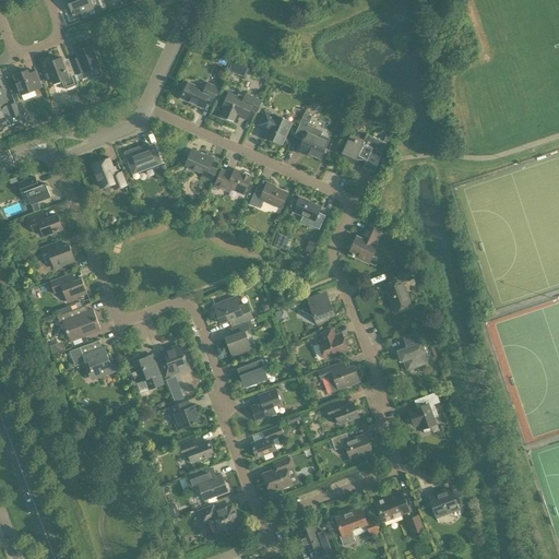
[(72,15),(80,12),(81,14),(88,12),(86,8),(93,6),(91,0),(75,0),(68,3),(72,15)]
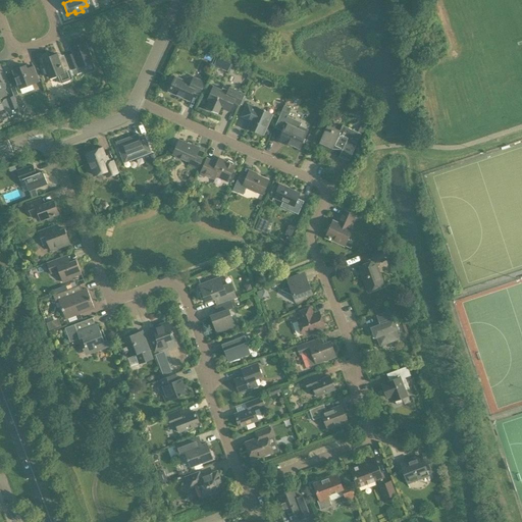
[(70,48),(73,56),(75,60),(68,62),(71,69),(77,67),(86,64),(85,62),(92,60),(86,43),(70,48)]
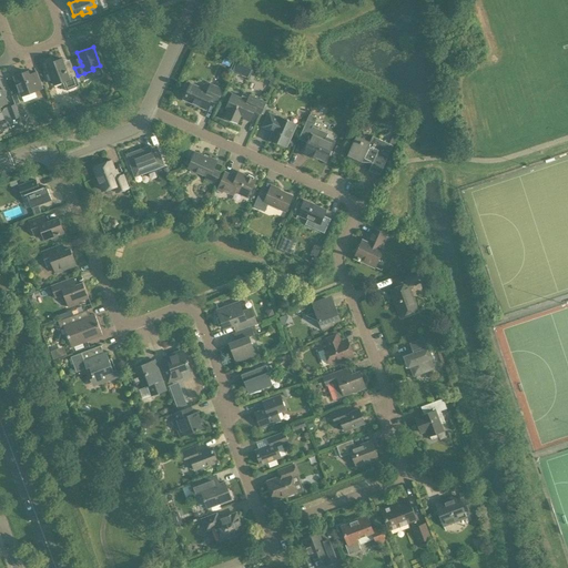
[(47,64),(50,73),(48,74),(50,80),(52,80),(54,84),(62,82),(66,91),(79,85),(70,63),(63,66),(61,59),(47,64)]
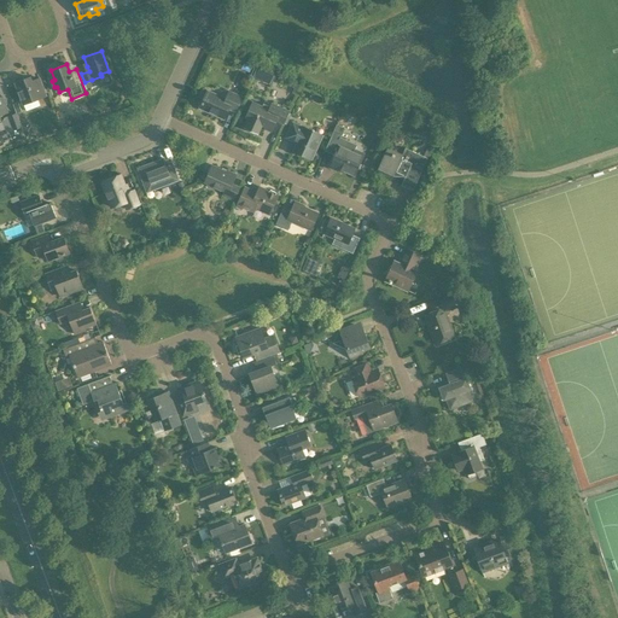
[(270,86),(275,76),(256,68),(256,69),(252,76),(252,77),(270,86)]
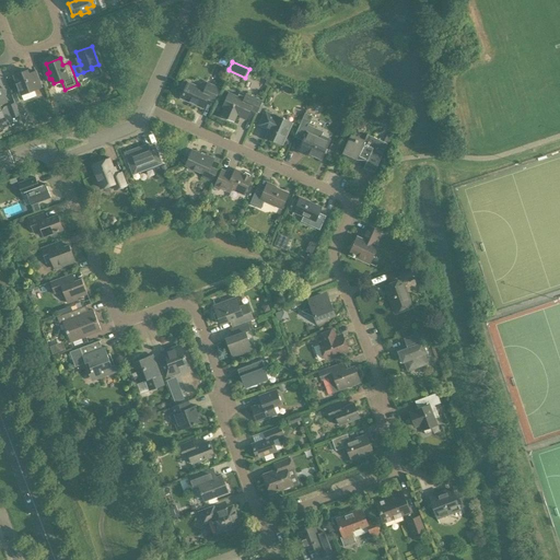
[(28,73),(27,70),(13,76),(21,95),(42,88),(35,71),(28,73)]
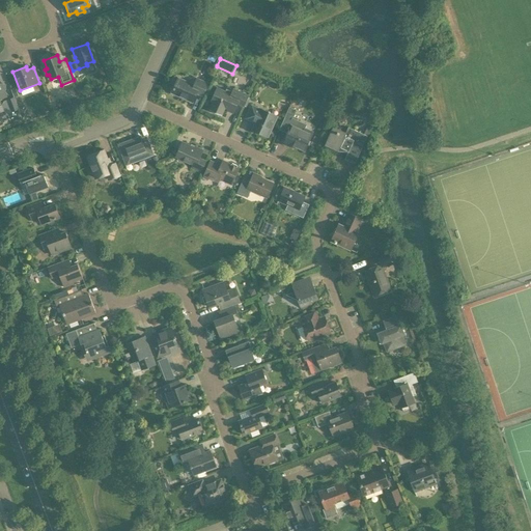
[(178,78),(171,93),(192,103),(196,93),(203,96),(208,84),(198,79),(193,84),(193,85),(178,78)]
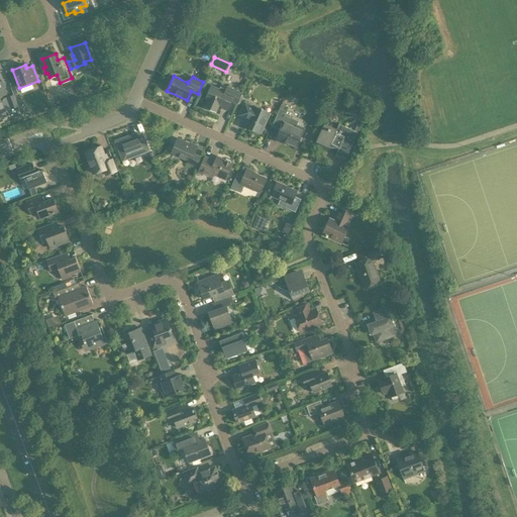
[(227,109),(231,101),(237,104),(237,103),(239,104),(243,95),(241,94),(242,93),(226,86),(224,91),(210,85),(204,98),(207,100),(204,107),(215,112),(219,105),(227,109)]
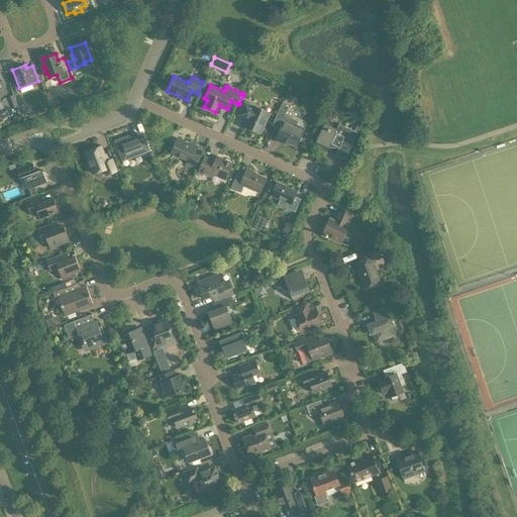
[(11,109),(17,106),(17,105),(14,96),(13,96),(13,95),(7,98),(11,109)]
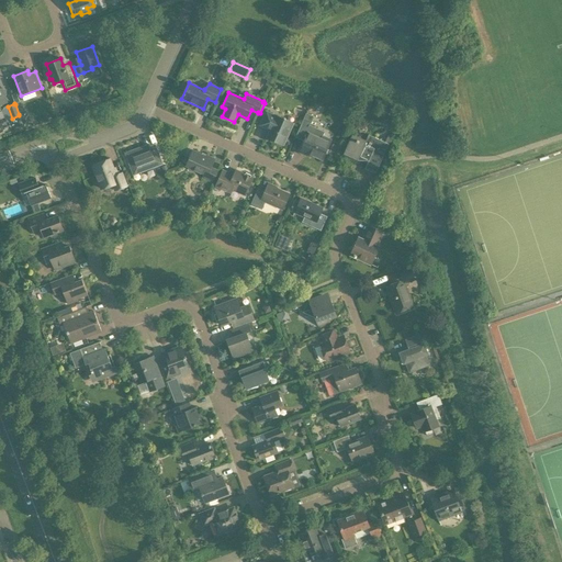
[(267,127),(270,130),(267,137),(282,144),(285,136),(287,136),(293,124),(266,112),(259,125),(267,128),(267,127)]
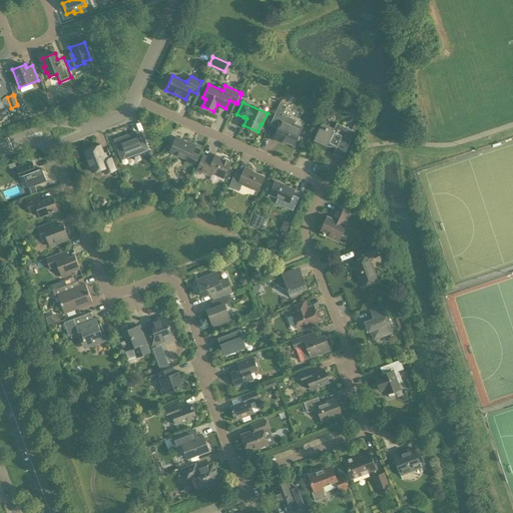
[(280,103),(270,125),(278,129),(275,136),(294,145),(296,141),(301,130),(287,124),(290,117),(282,114),(286,106),(280,103)]
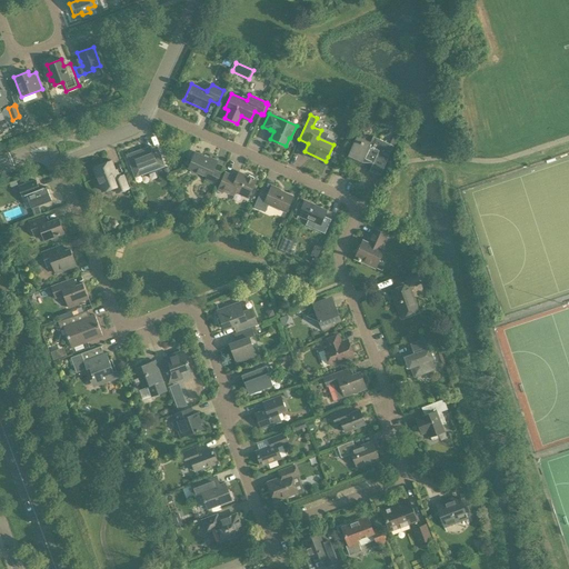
[(351,147),(345,160),(362,168),(366,160),(373,163),(369,171),(379,176),(387,161),(393,146),(389,143),(372,137),(370,142),(356,137),(353,142),(351,141),(349,145),(351,147)]
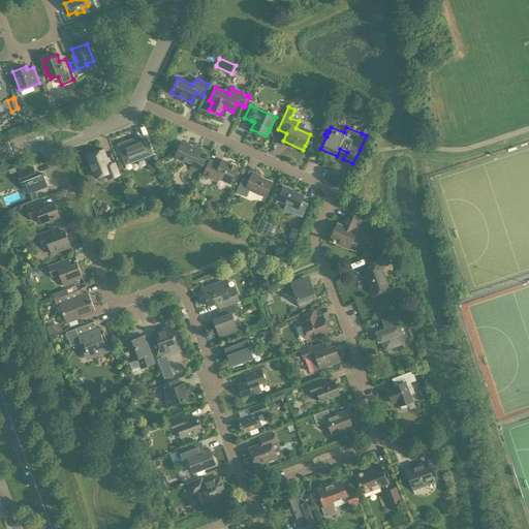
[(143,145),(138,136),(118,145),(125,164),(153,154),(149,143),(143,145)]
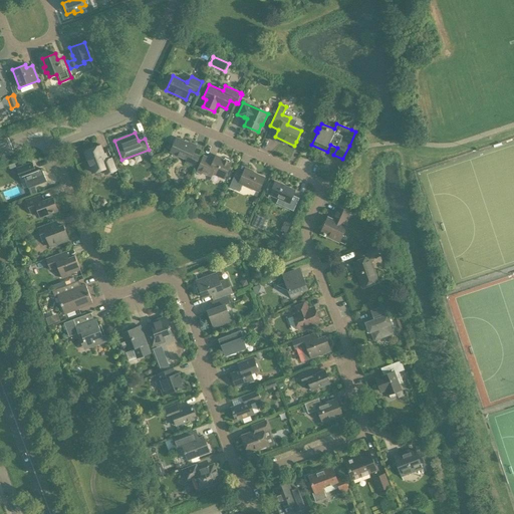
[(199,156),(193,153),(196,146),(188,142),(187,143),(176,138),(176,140),(174,140),(173,144),(173,145),(170,152),(187,159),(185,163),(194,167),(199,156)]
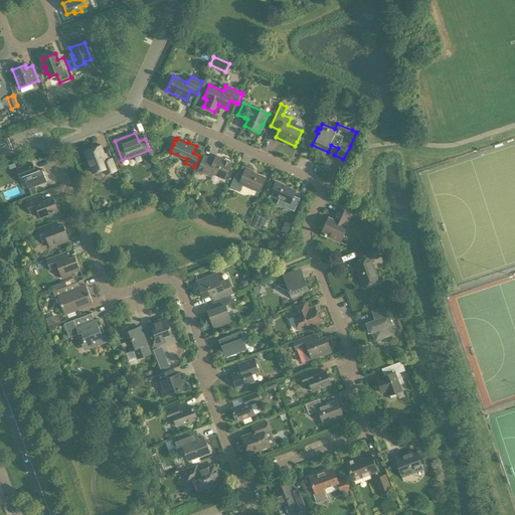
[(111,159),(106,161),(100,146),(84,152),(93,173),(104,169),(106,174),(116,170),(111,159)]
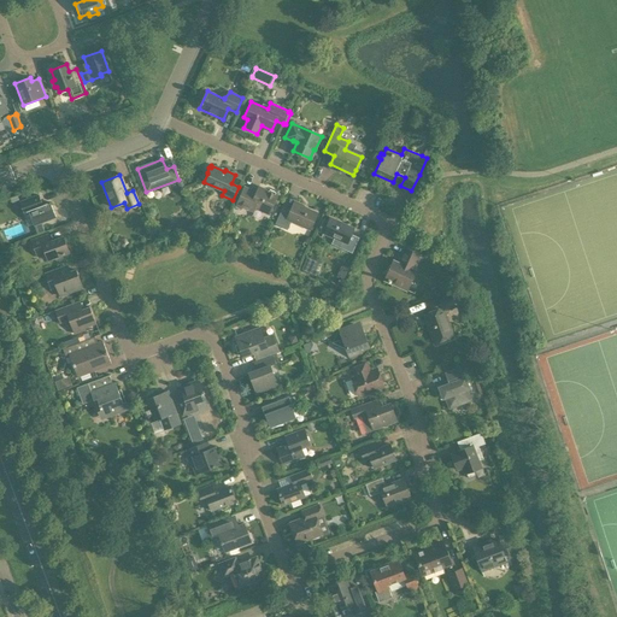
[(241,210),(242,207),(253,212),(256,207),(269,213),(277,195),(275,194),(275,192),(270,189),(268,191),(258,187),(256,193),(244,187),(235,206),(241,210)]
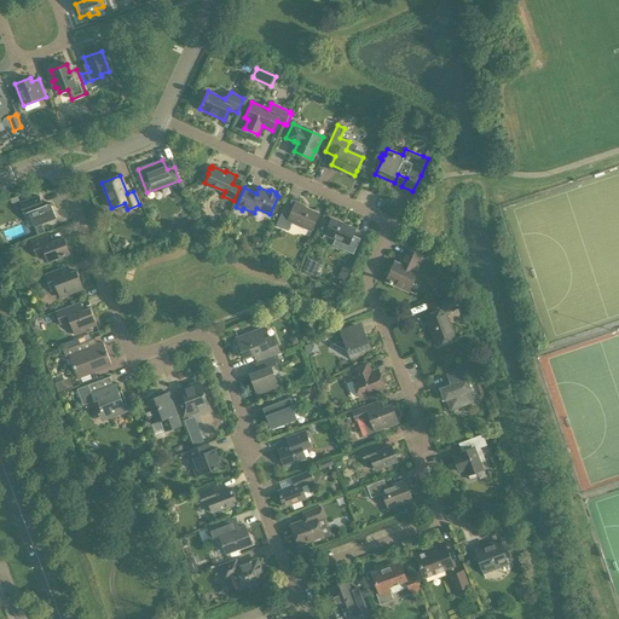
[(23,214),(28,212),(38,235),(45,232),(41,224),(56,218),(50,203),(42,206),(39,196),(19,203),(23,214)]
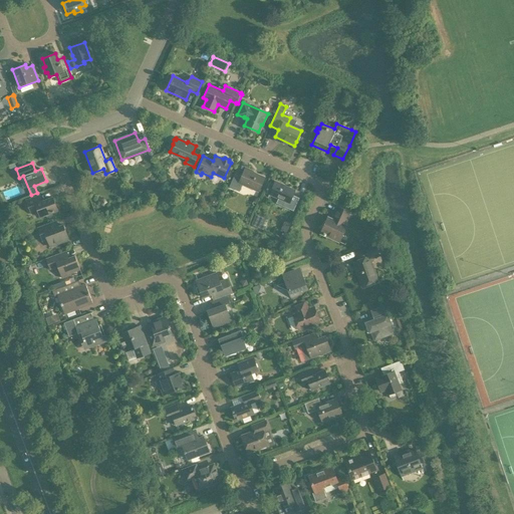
[(239,192),(242,185),(257,191),(263,177),(251,172),(252,171),(245,168),(242,176),(236,173),(229,187),(239,192)]
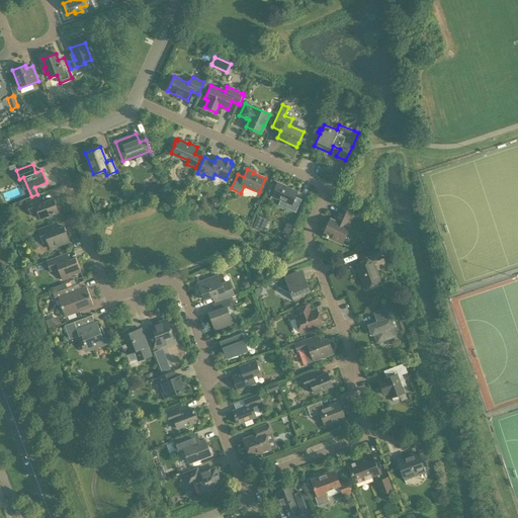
[(301,199),(294,196),(296,191),(277,183),(271,196),(287,203),(285,207),(295,212),(301,199)]
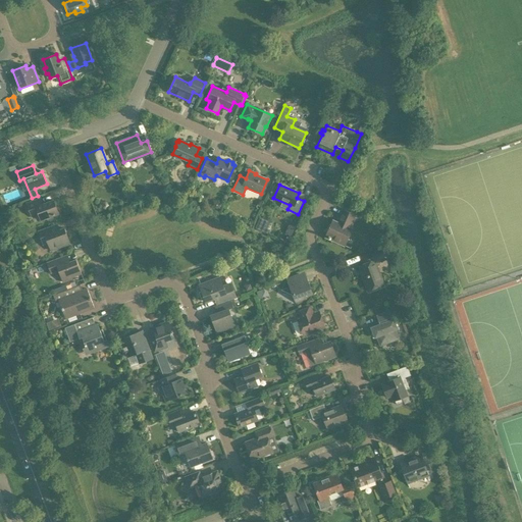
[(31,215),(38,213),(41,220),(58,213),(53,200),(43,204),(41,198),(27,204),(31,215)]
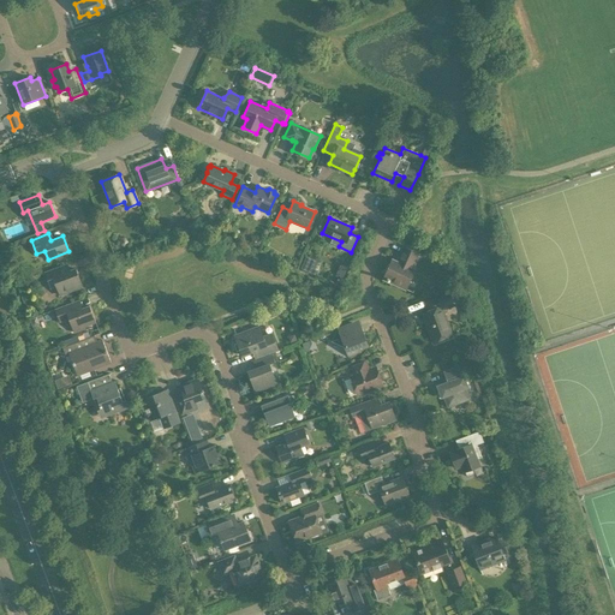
[(124,248),(127,246),(129,243),(127,239),(124,238),(120,239),(119,243),(120,246),(124,248)]
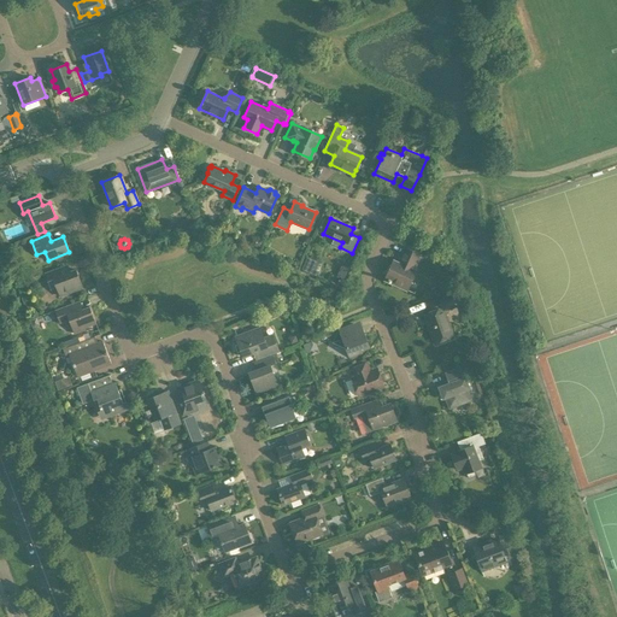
[(403,258),(400,264),(393,260),(385,281),(406,291),(416,271),(413,270),(419,256),(404,248),(400,257),(403,258)]
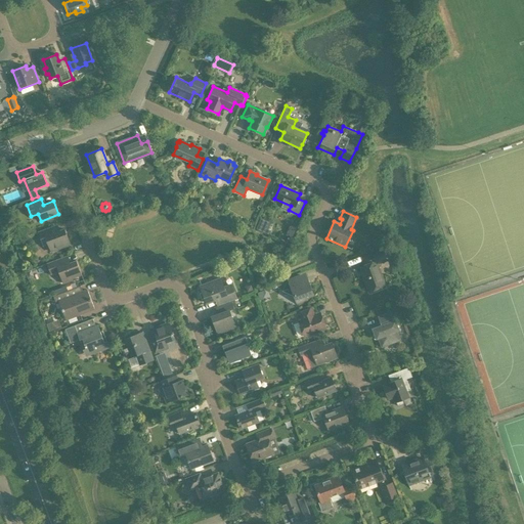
[(269,226),(259,221),(256,229),(268,235),(271,230),(268,229),(269,226)]
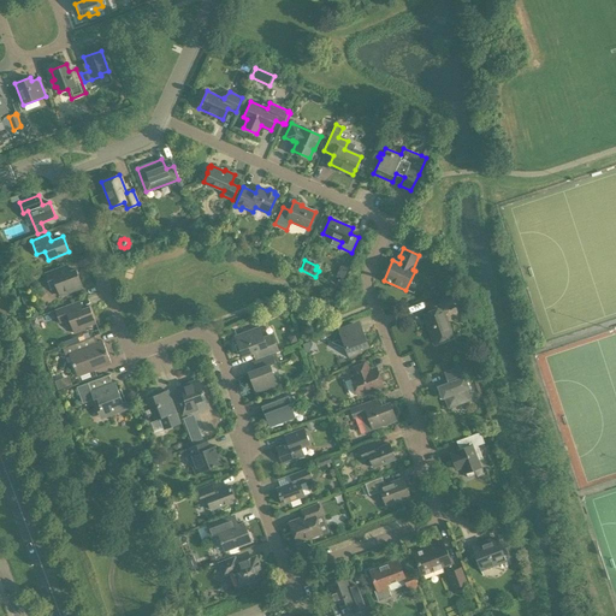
[(342,279),(345,273),(349,264),(343,260),(338,270),(336,276),(342,279)]
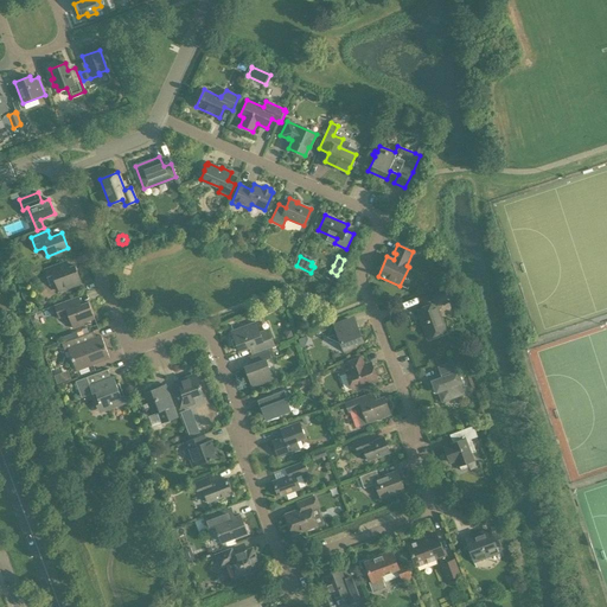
[(433,268),(438,267),(435,260),(428,256),(426,261),(433,268)]
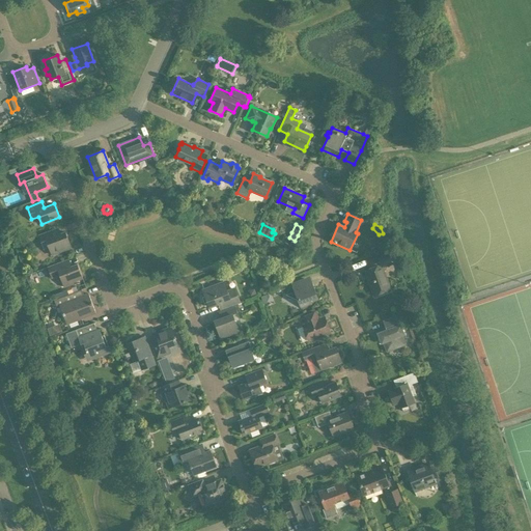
[(65,232),(60,234),(58,227),(38,235),(44,250),(49,248),(52,255),(71,248),(65,232)]
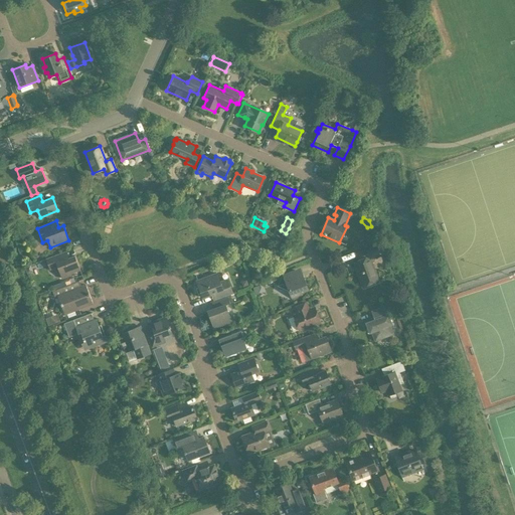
[(357,253),(359,260),(353,263),(358,275),(360,275),(362,282),(377,276),(370,256),(381,252),(377,241),(371,243),(372,247),(357,253)]
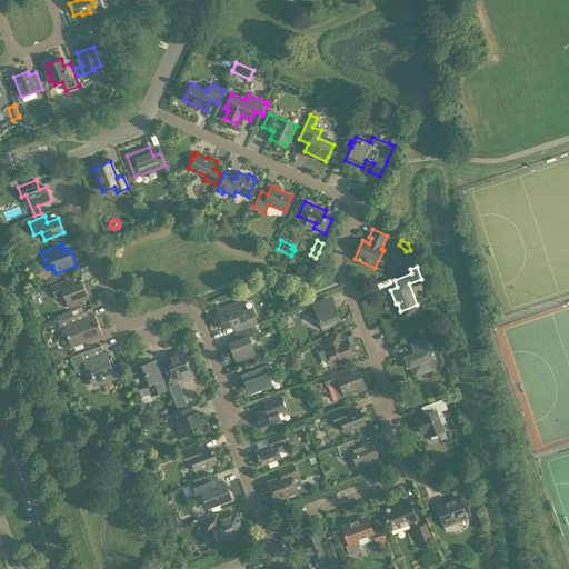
[(55,298),(63,295),(68,308),(78,305),(78,302),(89,299),(82,282),(73,287),(70,279),(50,286),(55,298)]
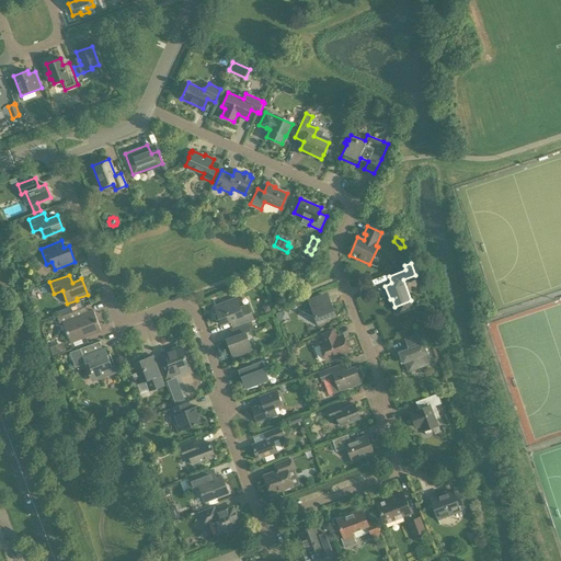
[(324,302),(321,295),(307,300),(301,311),(315,318),(319,327),(329,323),(327,319),(335,316),(330,300),(324,302)]
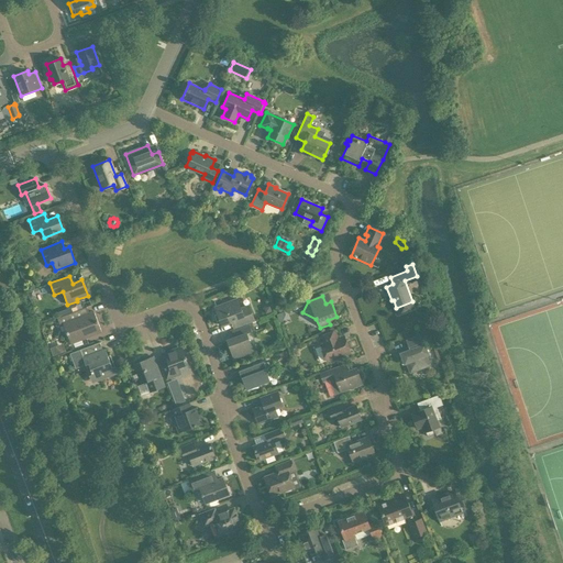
[(249,306),(241,309),(236,299),(230,301),(230,304),(217,309),(219,315),(218,316),(221,326),(239,319),(242,326),(255,321),(249,306)]
